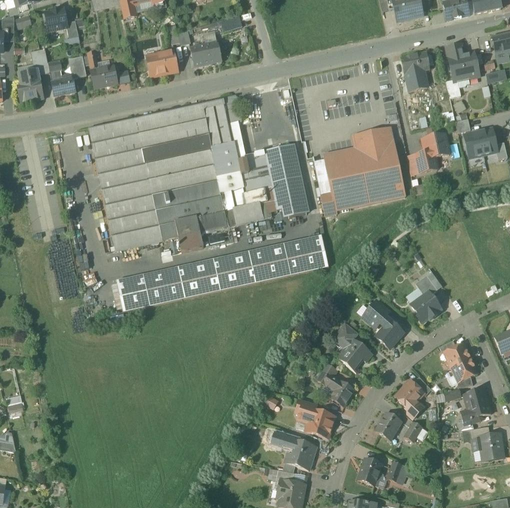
[(90,0),(93,11),(121,5),(119,0),(90,0)]
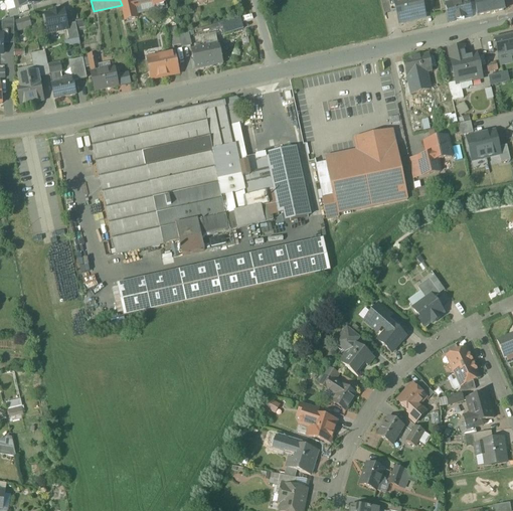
[(121,0),(125,18),(138,15),(135,0),(121,0)]
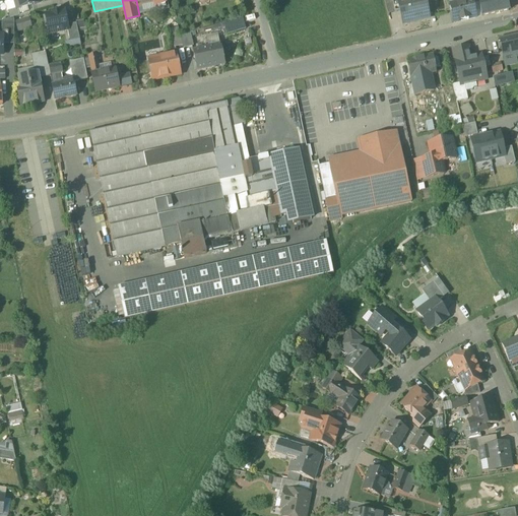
[(427,14),(424,0),(383,0),(386,11),(398,8),(401,20),(427,14)]
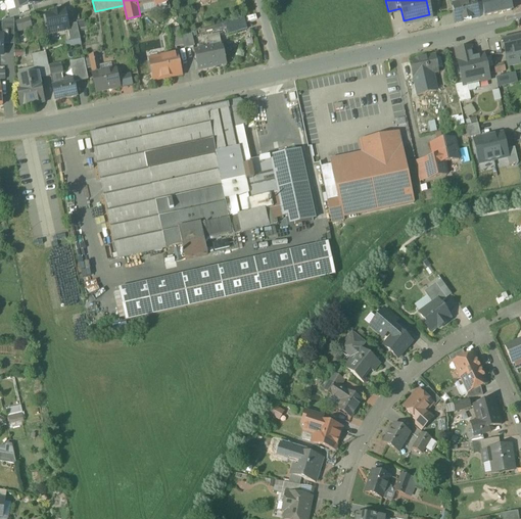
[(451,2),(455,19),(476,14),(474,1),(476,0),(463,0),(454,1),(451,2)]
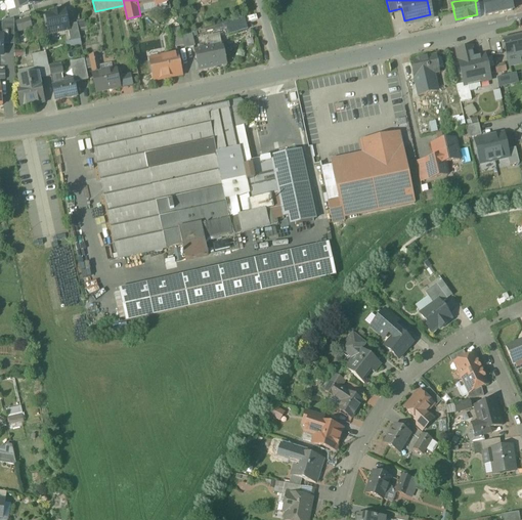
[(480,0),(483,13),(511,7),(509,0),(480,0)]
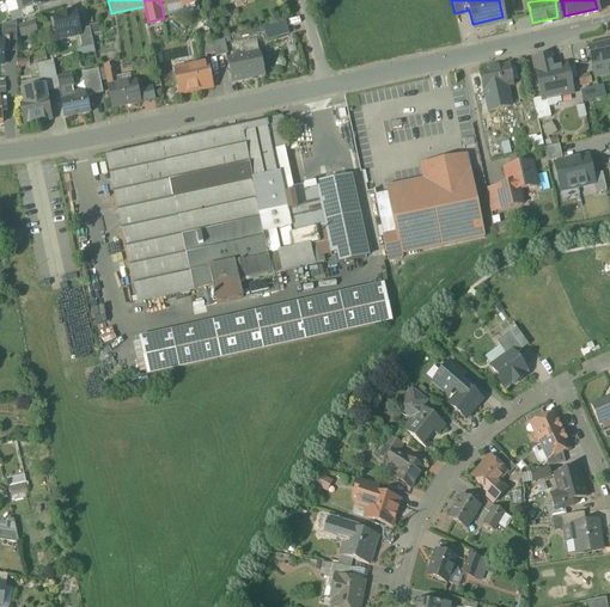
[(10,18),(22,14),(19,7),(18,7),(18,6),(7,10),(10,18)]
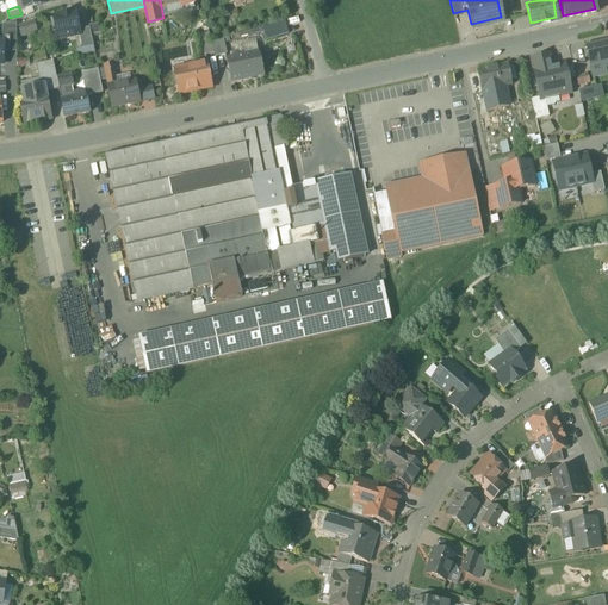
[(55,37),(79,32),(82,45),(93,43),(90,25),(79,27),(75,12),(51,17),(55,37)]
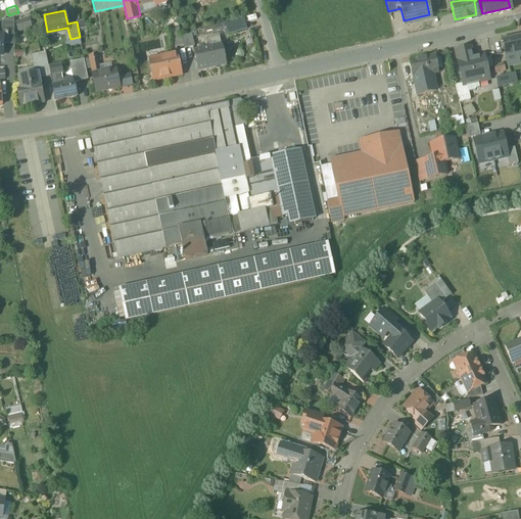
[(27,16),(14,19),(16,28),(29,24),(27,16)]
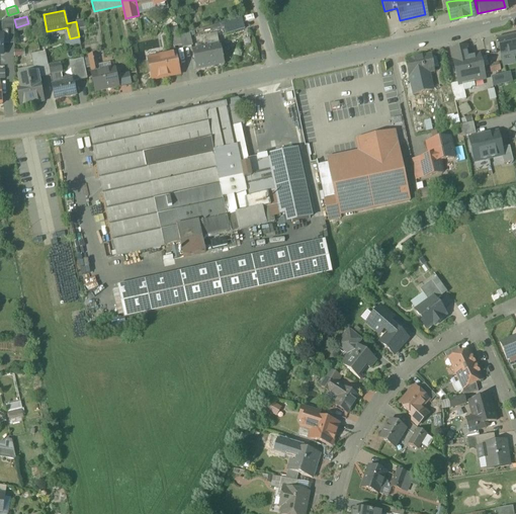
[(171,31),(174,45),(182,43),(179,30),(171,31)]
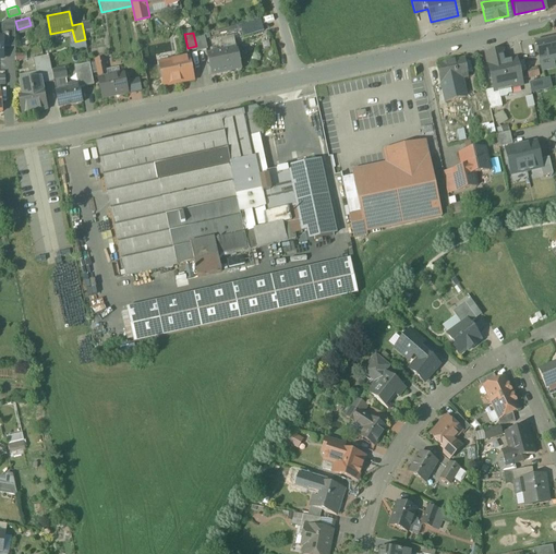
[(555,35),(535,40),(541,60),(555,56),(555,35)]
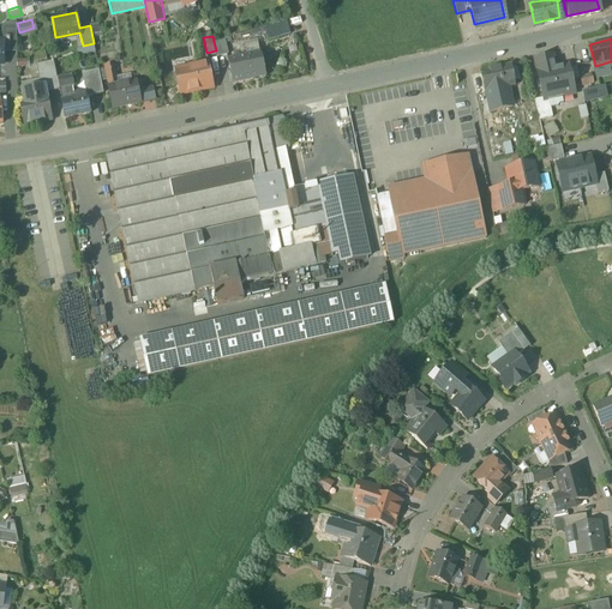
[(228,56),(234,80),(267,73),(262,49),(228,56)]
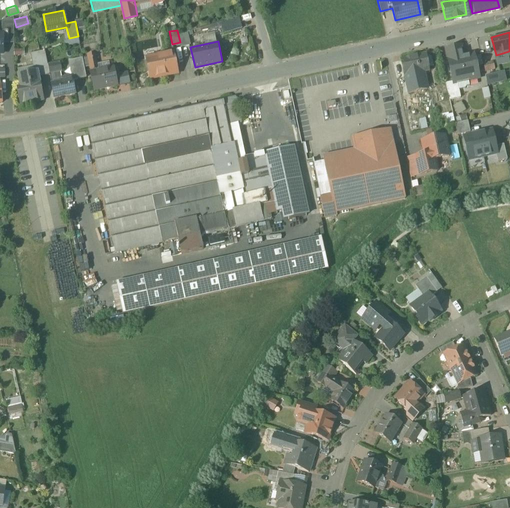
[(445,50),(453,82),(481,76),(476,56),(463,59),(460,46),(445,50)]
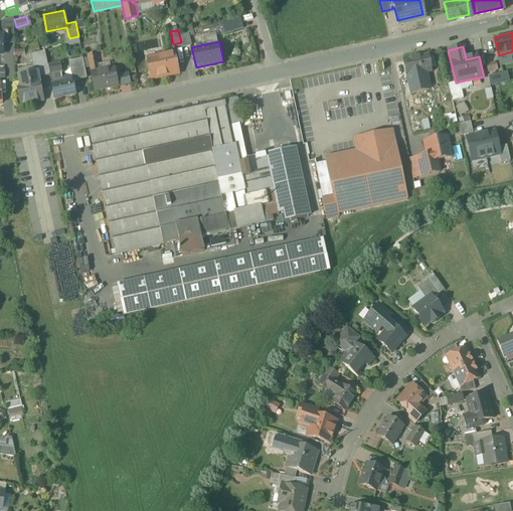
[(50,73),(45,48),(31,51),(35,71),(38,71),(39,75),(50,73)]
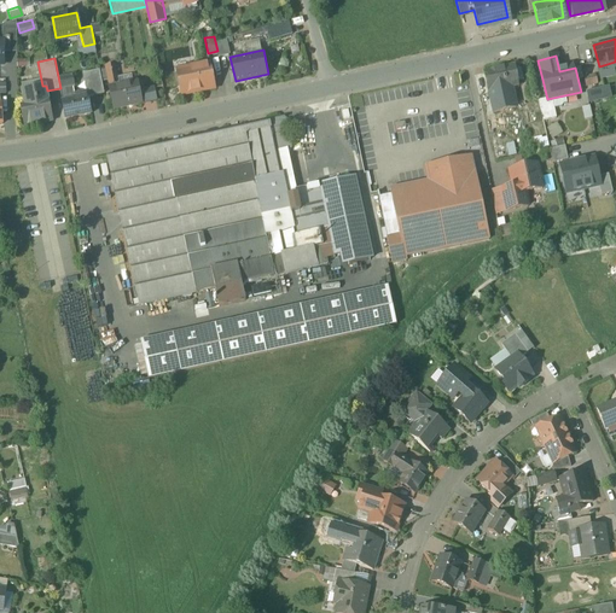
[(176,68),(182,93),(215,86),(210,60),(176,68)]
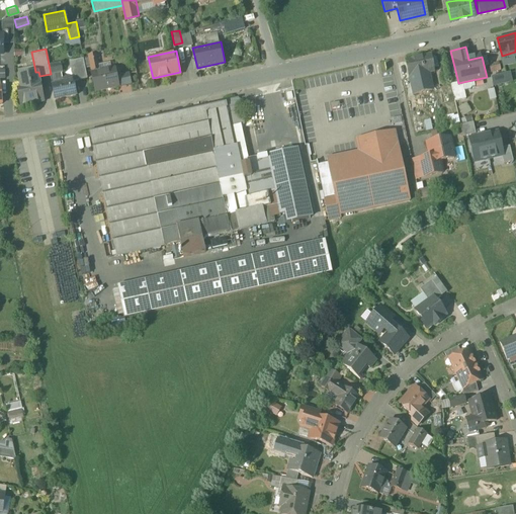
[(432,56),(408,61),(416,99),(428,96),(424,76),(436,73),(432,56)]
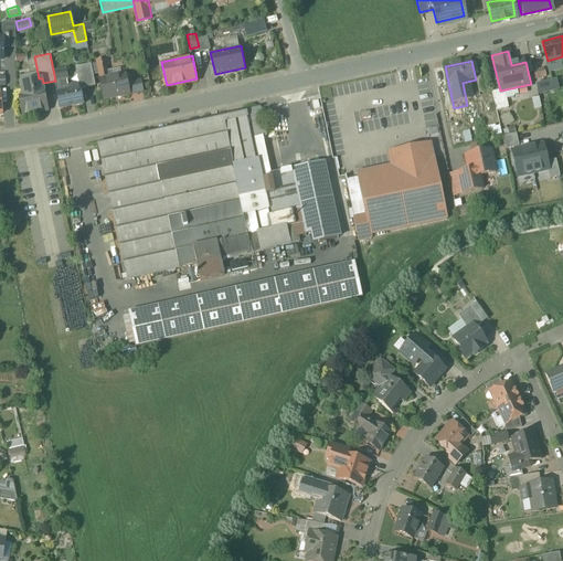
[(76,65),(80,82),(81,86),(96,83),(92,62),(76,65)]
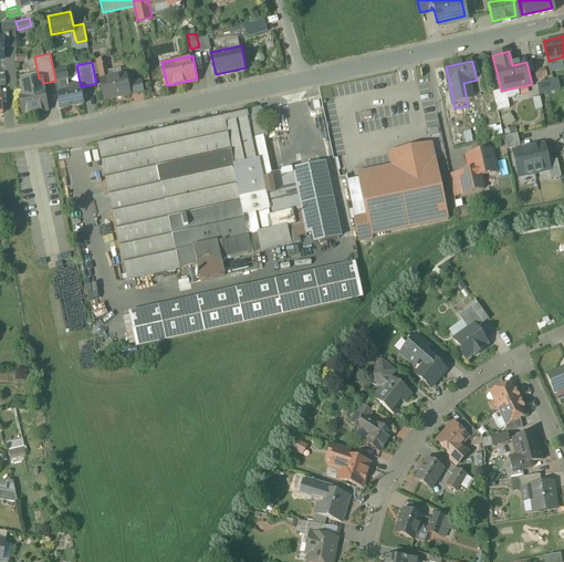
[(54,70),(55,80),(68,77),(69,76),(66,66),(66,68),(54,70)]
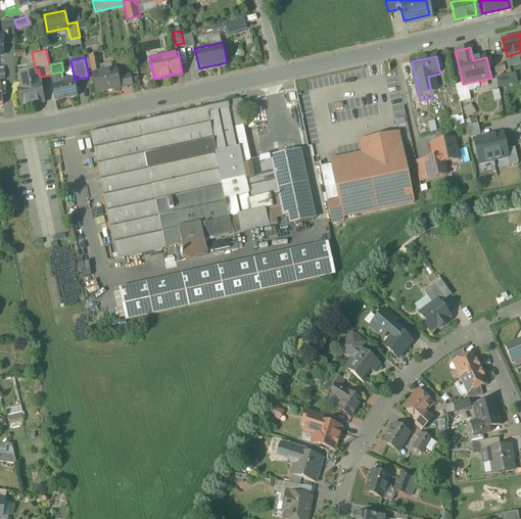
[(93,73),(97,90),(121,85),(116,67),(93,73)]
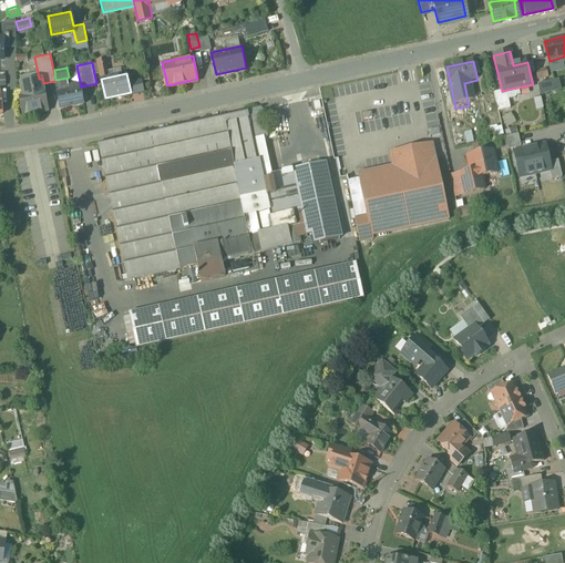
[(55,80),(58,90),(70,88),(68,78),(55,80)]
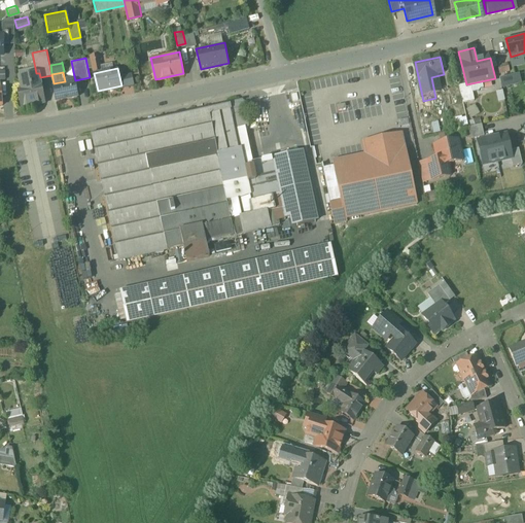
[(21,96),(23,105),(44,101),(40,77),(39,73),(36,73),(29,74),(30,78),(21,80),(24,95),(21,96)]
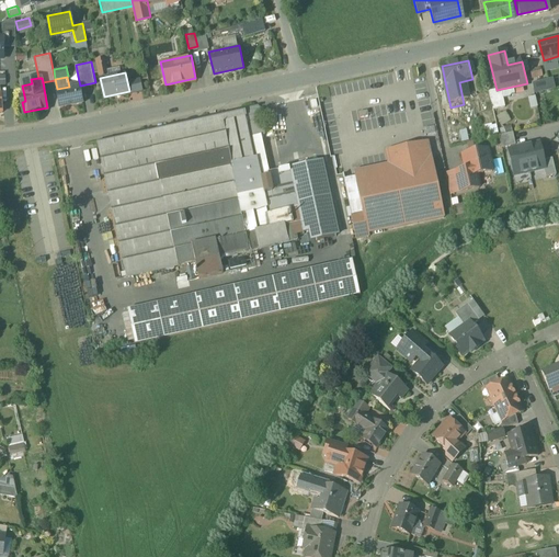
[(57,89),(60,106),(83,101),(80,86),(79,81),(72,82),(72,86),(69,87),(57,89)]
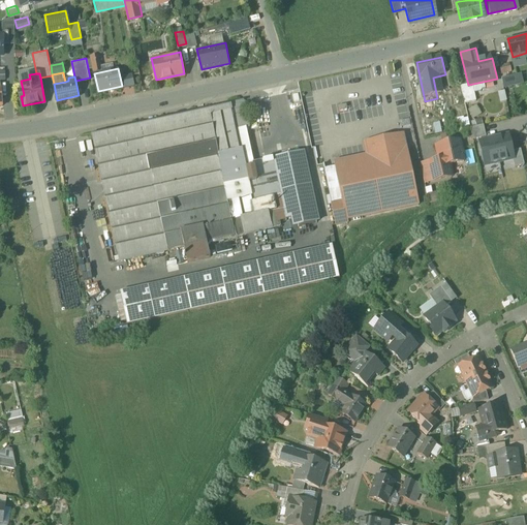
[(244,98),(91,131),(120,259),(185,245),(188,259),(211,255),(208,240),(280,224),(279,219),(317,211),(304,149),(245,162),(238,128),(250,125),(244,98)]
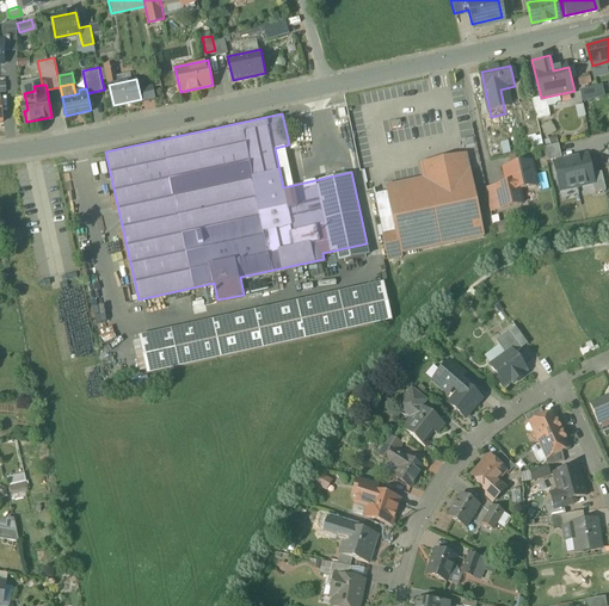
[(572,184),(590,180),(584,149),(565,153),(572,184)]
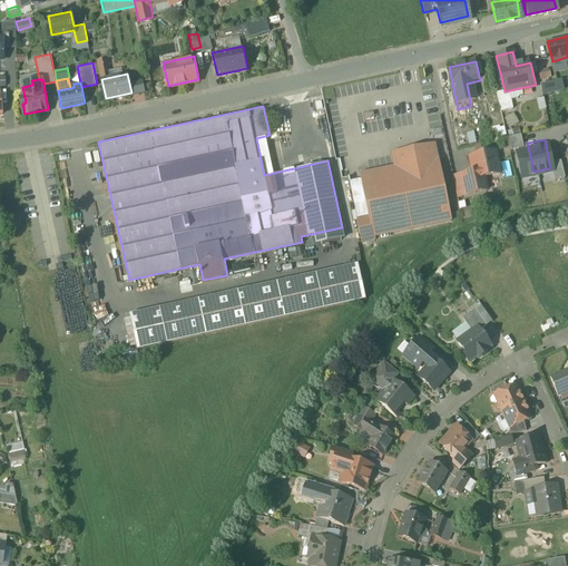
[(392,164),(358,172),(368,217),(355,221),(360,240),(372,237),(372,234),(449,217),(436,155),(433,145),(423,147),(422,143),(390,150),(392,164)]
